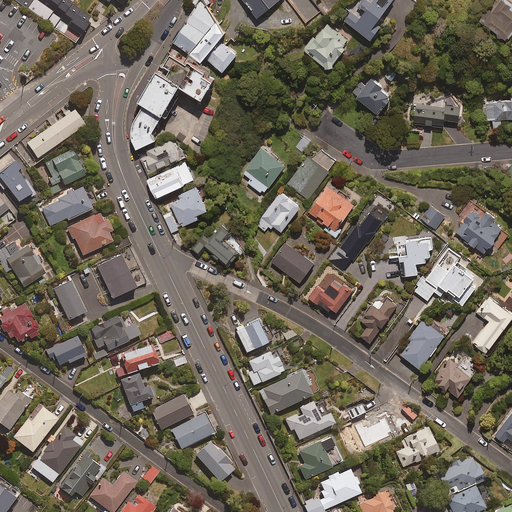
[(11,0),(76,45),(79,42),(91,25),(92,24),(88,21),(91,17),(76,7),(72,4),(73,2),(69,0),(11,0)]
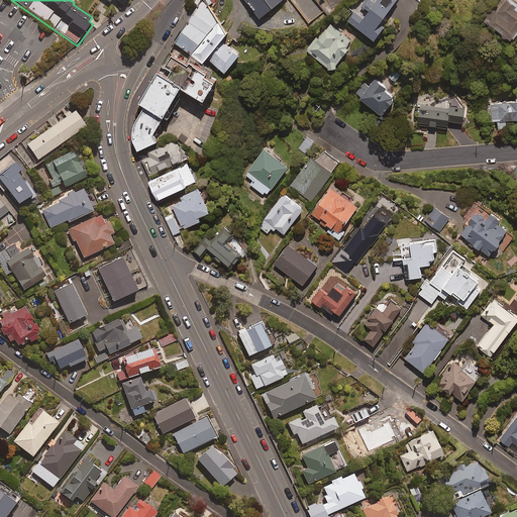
[(206,67),(210,61),(227,75),(241,56),(224,42),(228,36),(209,8),(214,2),(212,0),(197,0),(195,3),(202,9),(184,30),(183,29),(174,41),(206,67)]
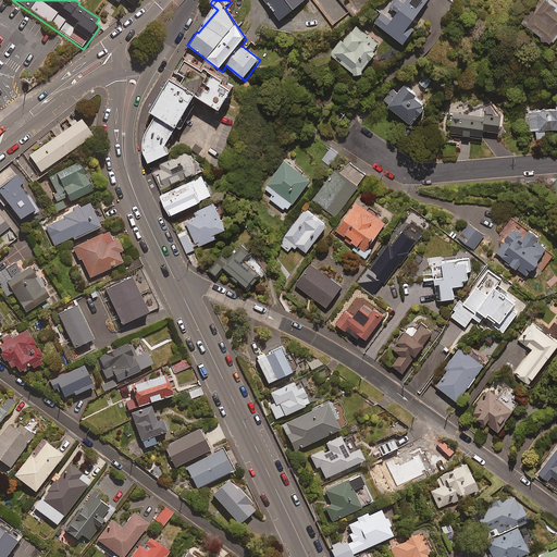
[(263,0),(280,21),(305,0),(263,0)]
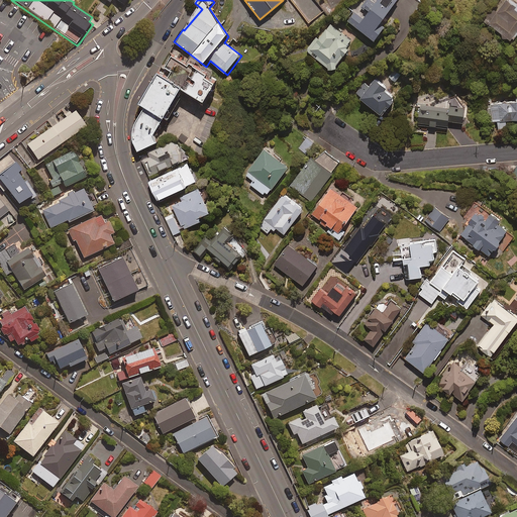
[(368,0),(364,7),(372,14),(366,21),(355,13),(348,22),(377,43),(387,29),(383,26),(401,2),(398,0),(368,0)]
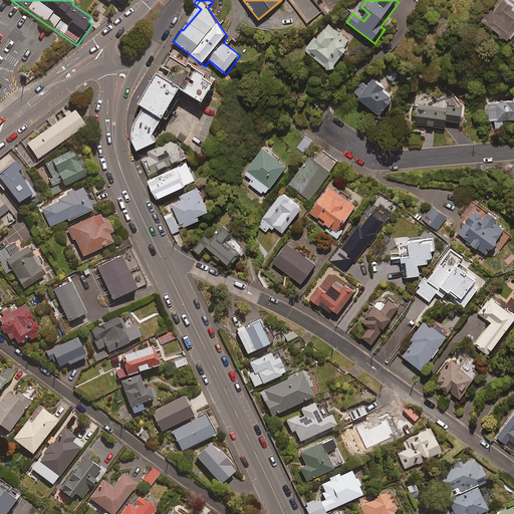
[(513,4),(508,0),(504,0),(495,13),(489,9),(480,21),(511,43),(513,38),(513,4)]
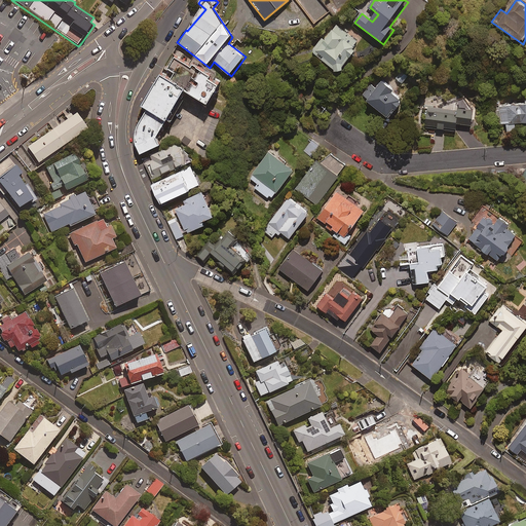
[(360,40),(336,26),(325,41),(322,39),(311,53),(337,72),(337,75),(345,74),(345,69),(350,60),(352,61),(357,53),(353,51),(360,40)]
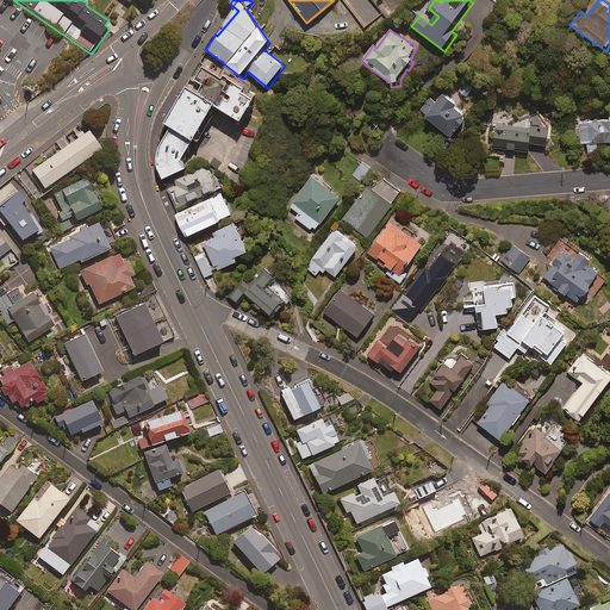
[(195,93),(215,105),(238,119),(251,99),(240,93),(243,88),(223,76),(222,79),(201,66),(192,81),(199,86),(195,93)]
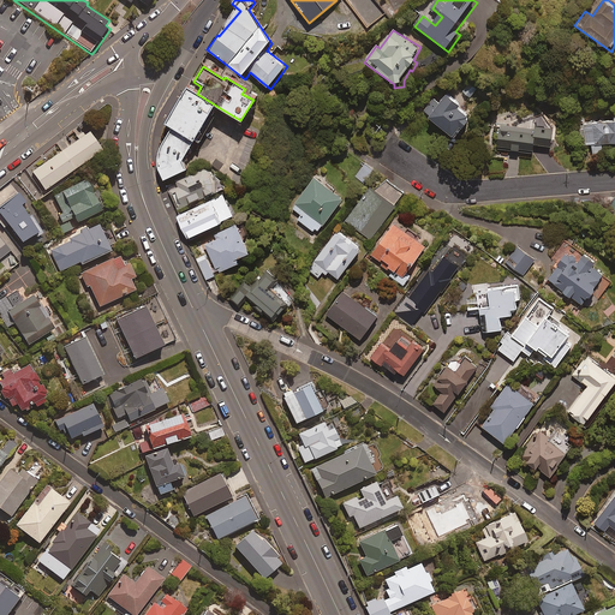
[(216,106),(197,94),(187,88),(166,126),(169,129),(157,148),(155,159),(156,167),(162,180),(185,169),(181,161),(192,142),(195,143),(216,106)]
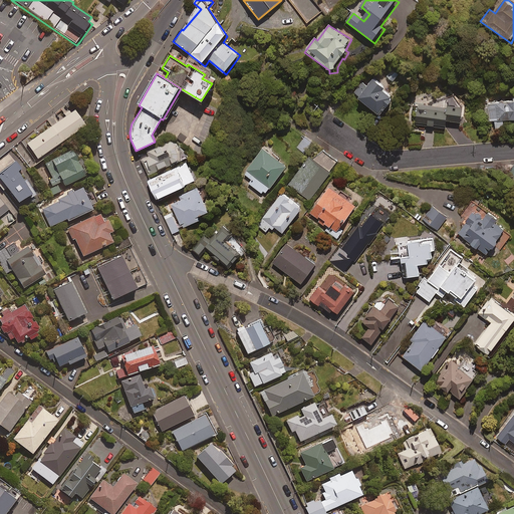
[(386,94),(387,92),(375,82),(369,89),(363,83),(354,93),(381,118),(396,103),(386,94)]
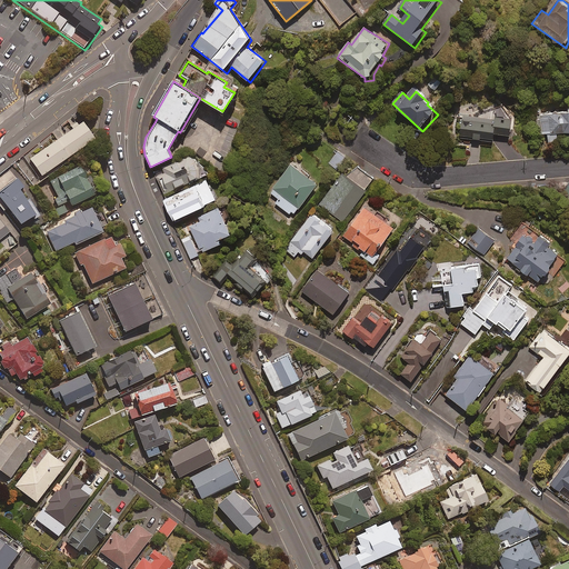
[(568,109),(536,111),(537,131),(546,130),(546,133),(556,133),(556,130),(568,129),(568,131),(568,109)]
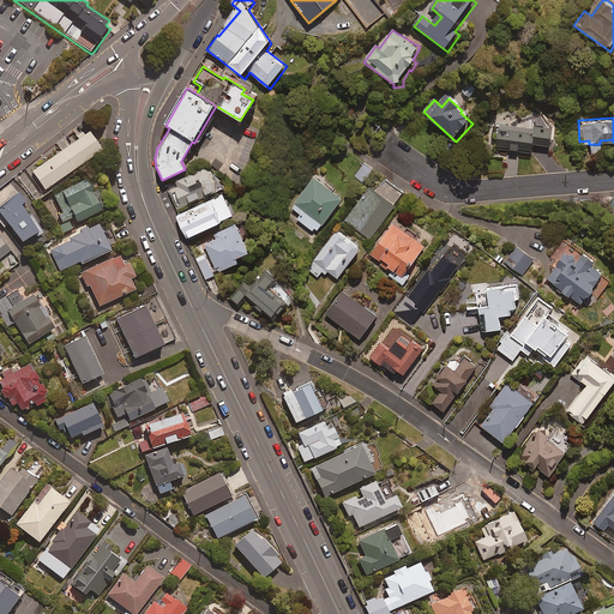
[(534,128),(500,125),(498,150),(535,154),(535,145),(553,148),(554,127),(535,125),(534,128)]
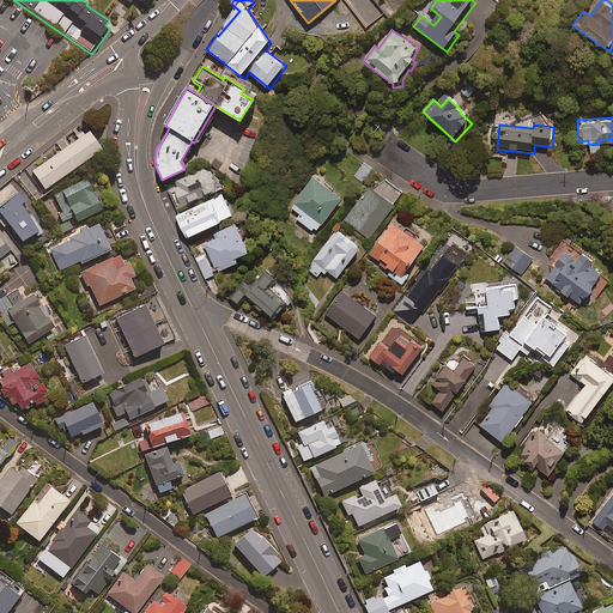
[(34,170),(46,189),(103,150),(90,131),(34,170)]
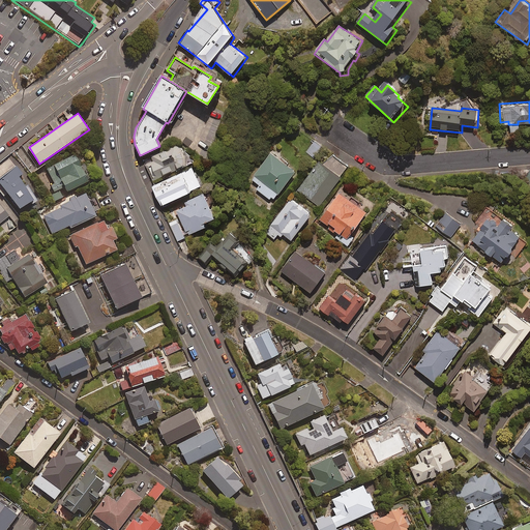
[(155,182),(186,169),(186,160),(180,145),(167,151),(168,153),(147,163),(155,182)]
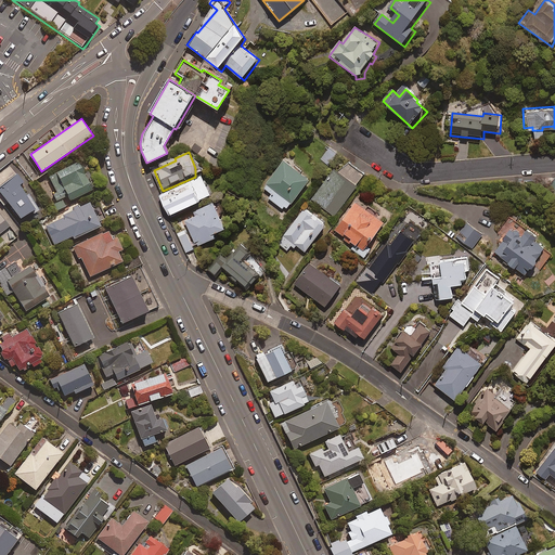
[(268,196),(281,205),(282,203),(286,206),(308,176),(283,157),(262,185),(271,192),(268,196)]
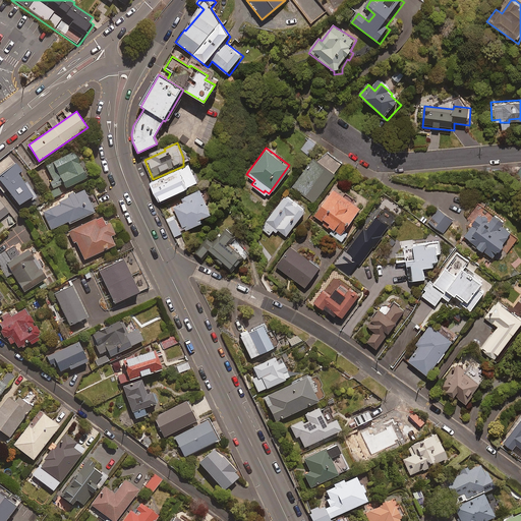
[(88,178),(74,152),(46,165),(56,186),(63,183),(66,188),(88,178)]
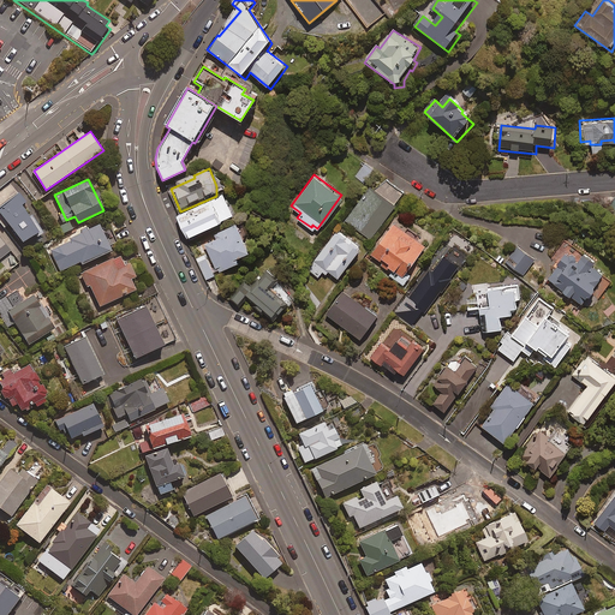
[(395,203),(370,184),(345,220),(370,238),(395,203)]
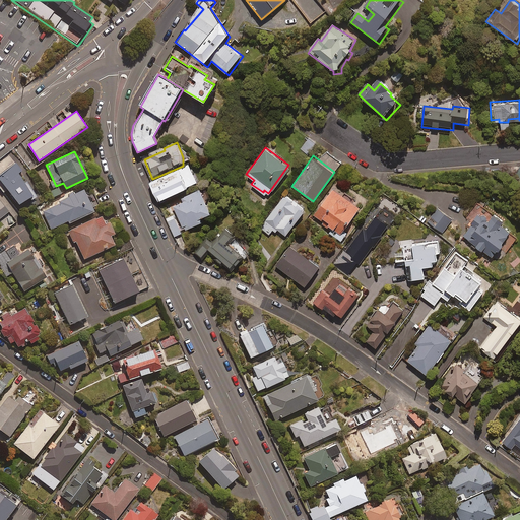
[(17,207),(31,197),(16,176),(20,173),(14,165),(0,175),(0,189),(1,191),(4,189),(17,207)]
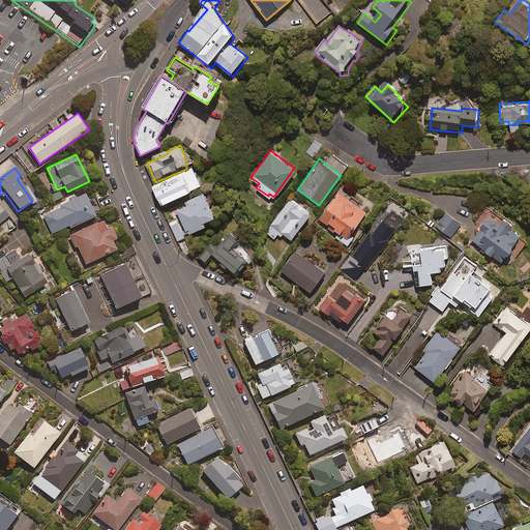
[(192,192),(201,187),(194,170),(153,187),(163,209),(194,196),(192,192)]
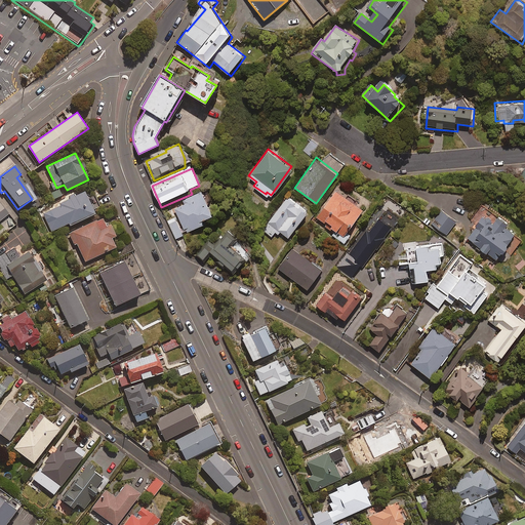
[(362,207),(334,187),(315,214),(326,223),(324,225),(338,235),(336,238),(344,243),(350,235),(345,231),(362,207)]
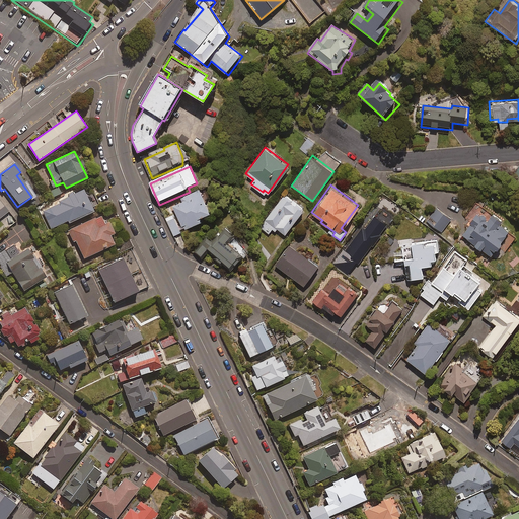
[(272,228),(276,230),(278,227),(285,232),(304,205),(283,191),(258,226),(269,233),(272,228)]
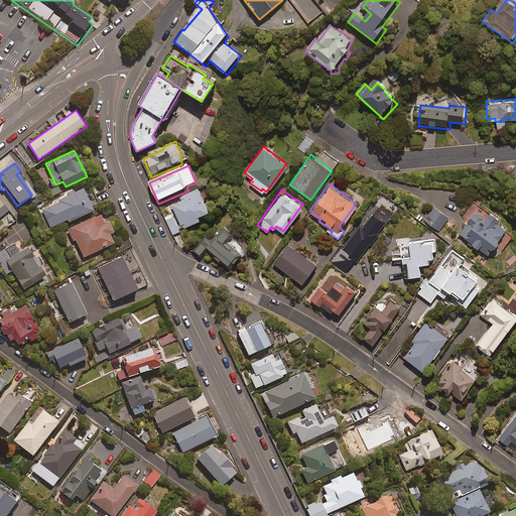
[(212,216),(199,190),(189,195),(190,198),(172,207),(184,231),(202,223),(201,221),(212,216)]
